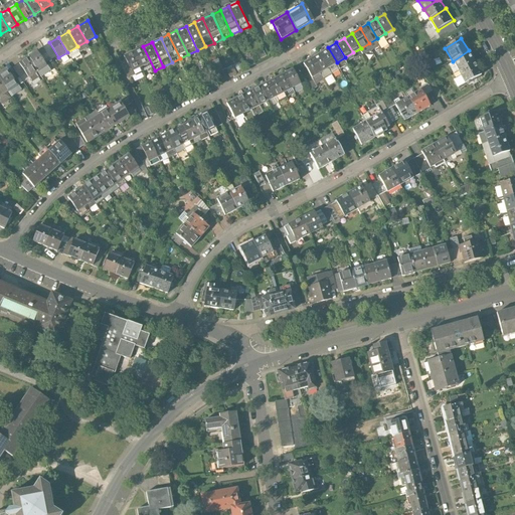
[(143,46),(135,50),(146,74),(155,70),(143,46)]
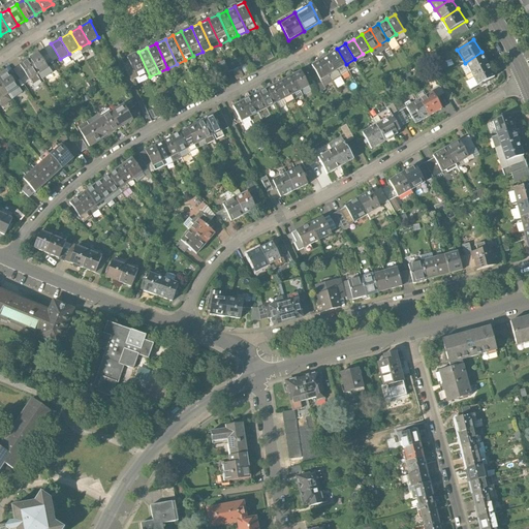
[(337,49),(330,54),(339,69),(346,64),(337,49)]
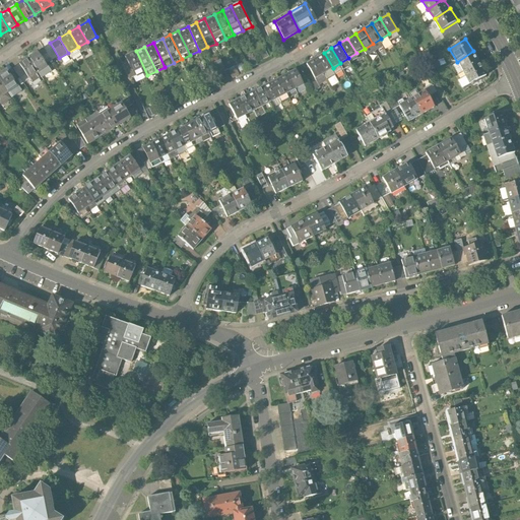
[(136,51),(126,56),(136,80),(147,75),(136,51)]
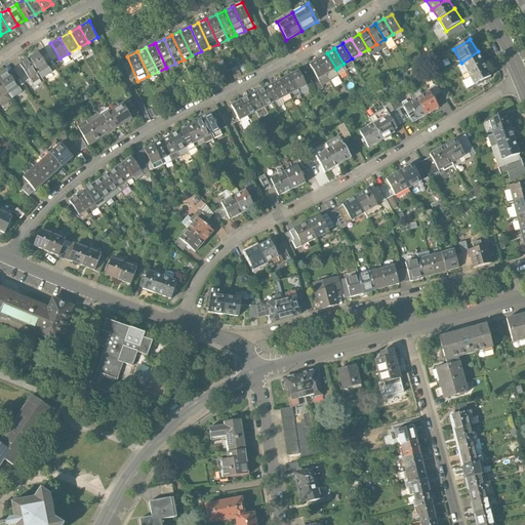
[(461,63),(469,74),(485,64),(478,51),(461,63)]
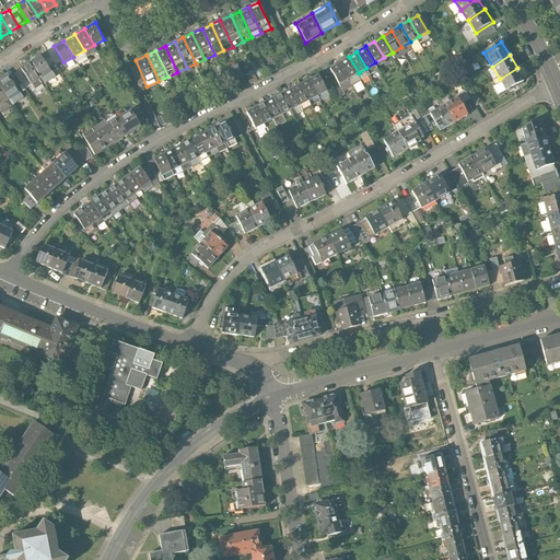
[(349,57),(340,62),(350,79),(359,73),(349,57)]
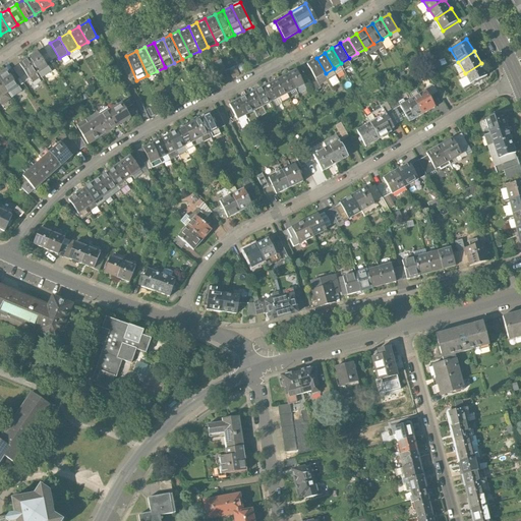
[(40,54),(31,59),(44,78),(53,72),(40,54)]
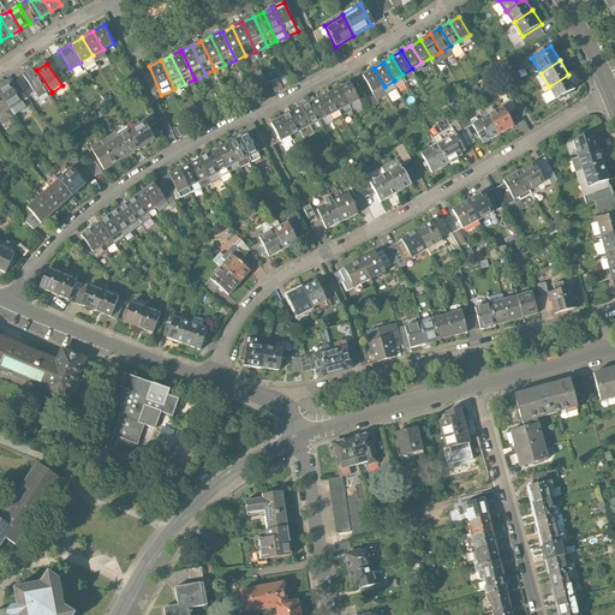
[(374,69),(364,75),(375,91),(384,87),(374,69)]
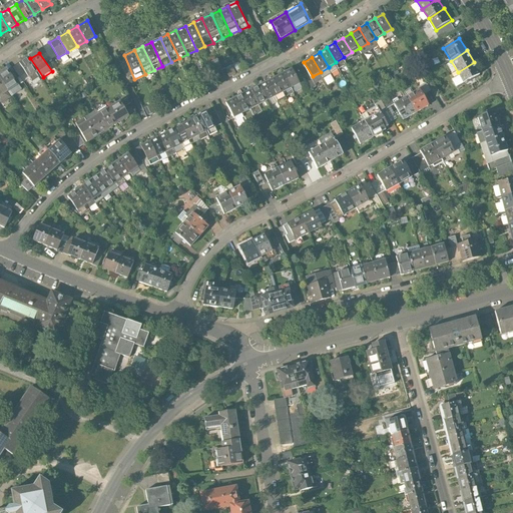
[(30,58),(21,64),(30,78),(34,83),(43,77),(30,58)]
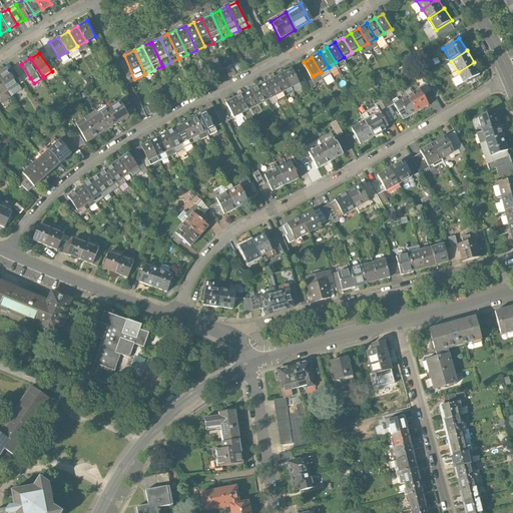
[(222,68),(217,58),(210,61),(214,71),(222,68)]
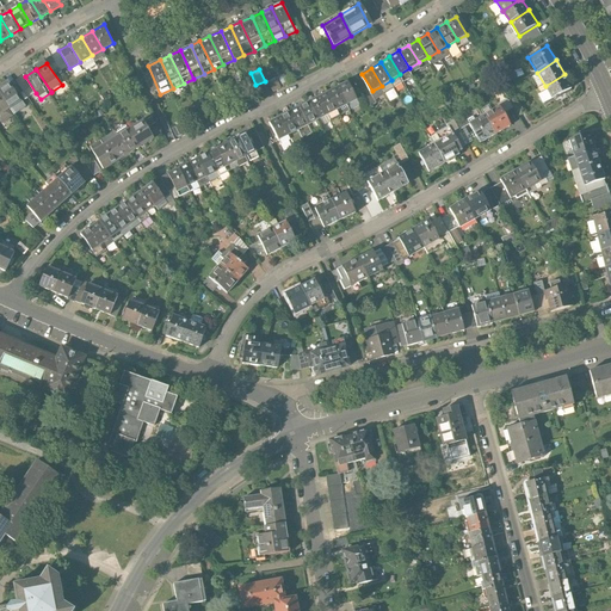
[(545,86),(554,99),(573,87),(565,74),(545,86)]
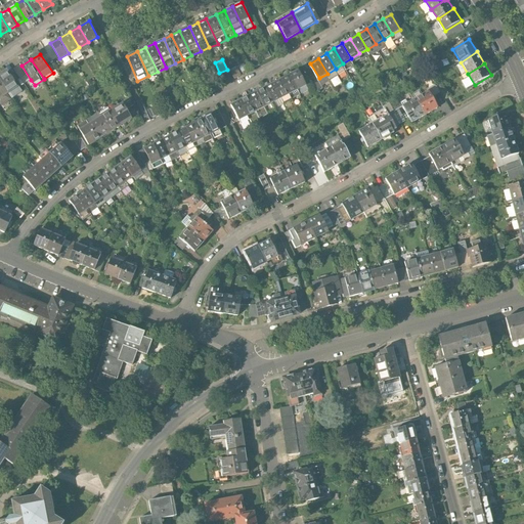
[(25,83),(31,80),(22,66),(16,70),(25,83)]
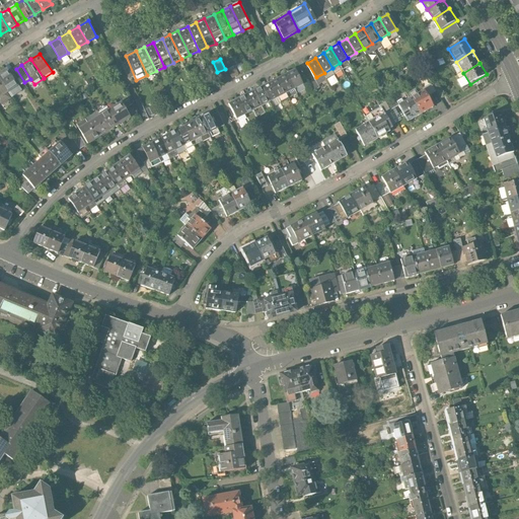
[(295,88),(303,84),(295,68),(286,73),(295,88)]
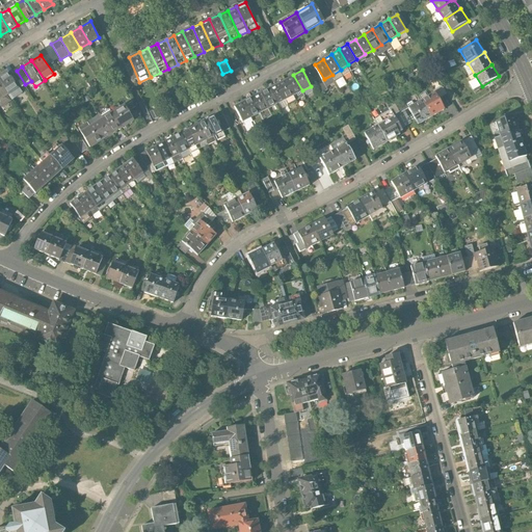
[(0,78),(0,79),(10,96),(19,90),(8,73),(0,78)]
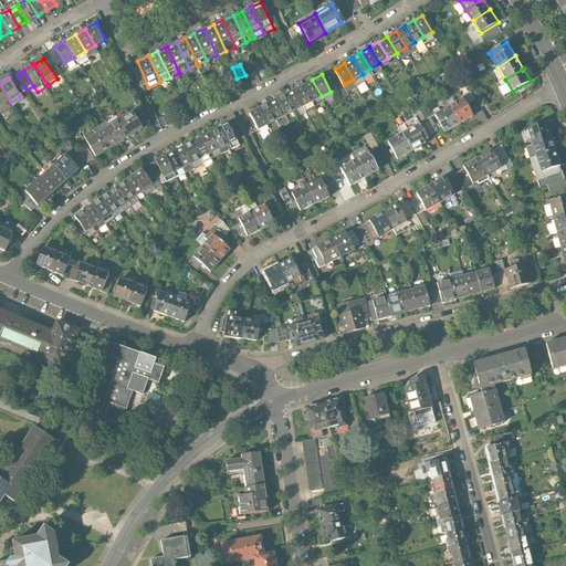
[(313,102),(322,96),(312,80),(303,84),(313,102)]
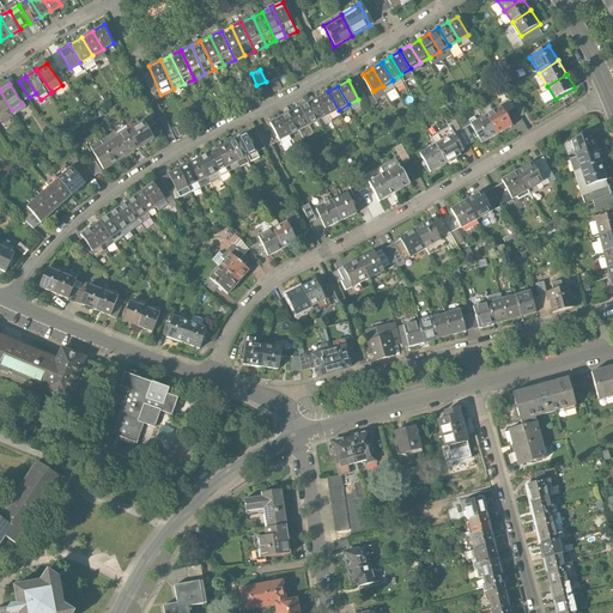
[(10,113),(12,110),(0,91),(0,117),(6,127),(16,121),(10,113)]
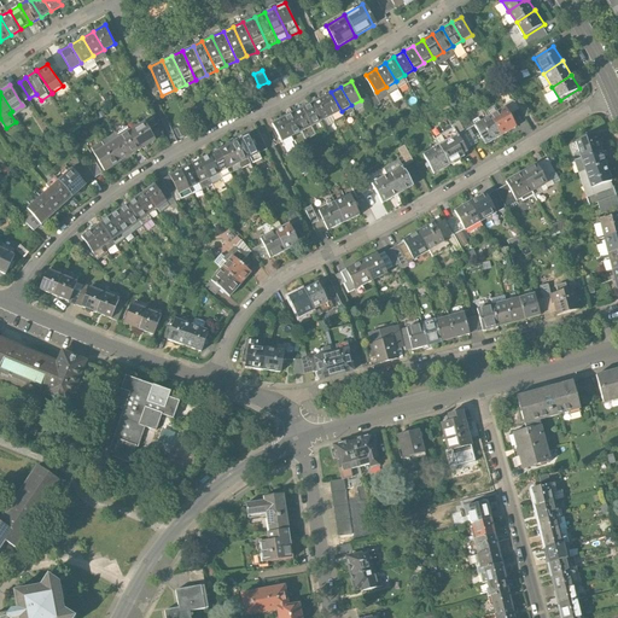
[(332,116),(342,111),(331,92),(321,98),(332,116)]
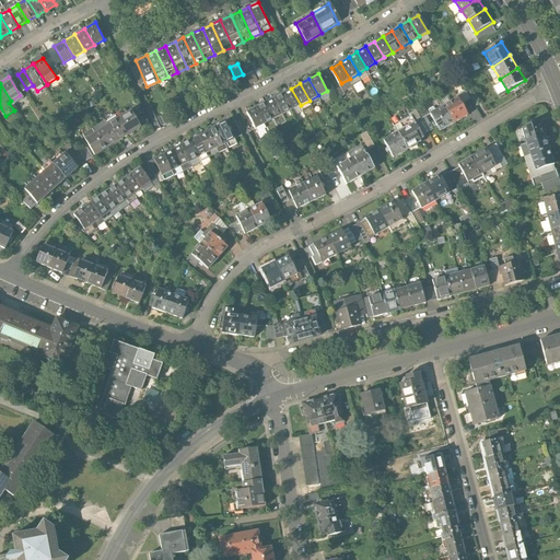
[(291,111),(301,105),(291,89),(282,93),(291,111)]
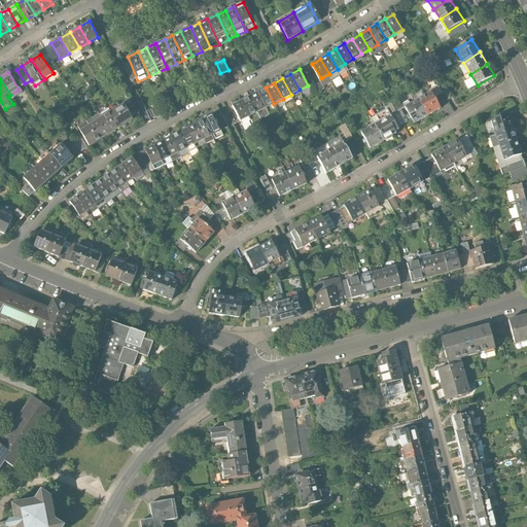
[(266,108),(274,104),(266,88),(257,92),(266,108)]
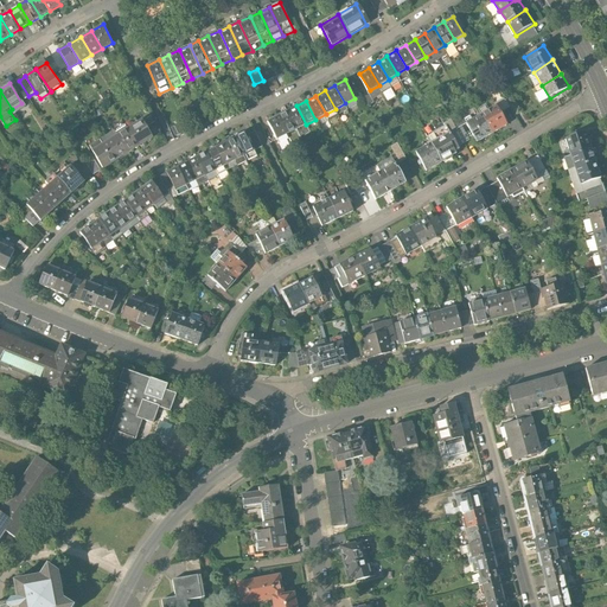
[(296,129),(306,125),(296,106),(287,112),(296,129)]
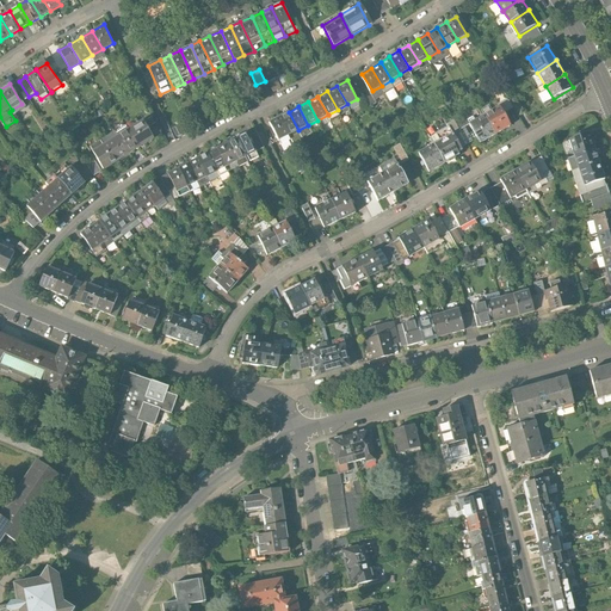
[(504,110),(488,119),(495,135),(511,127),(504,110)]
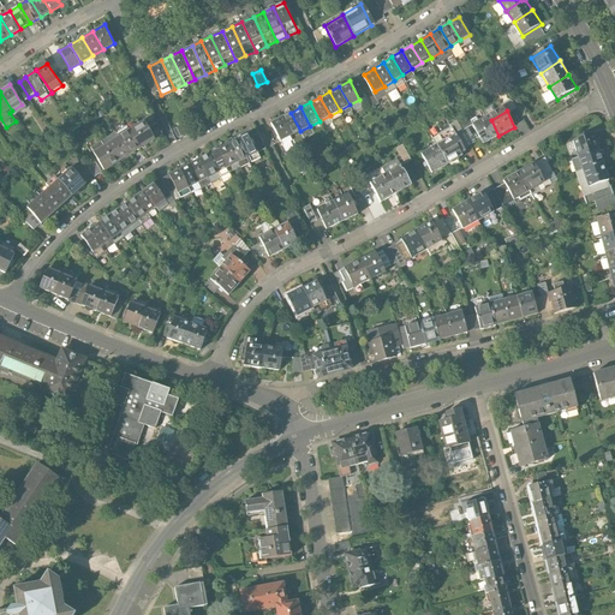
[(291,137),(300,131),(291,113),(280,118),(291,137)]
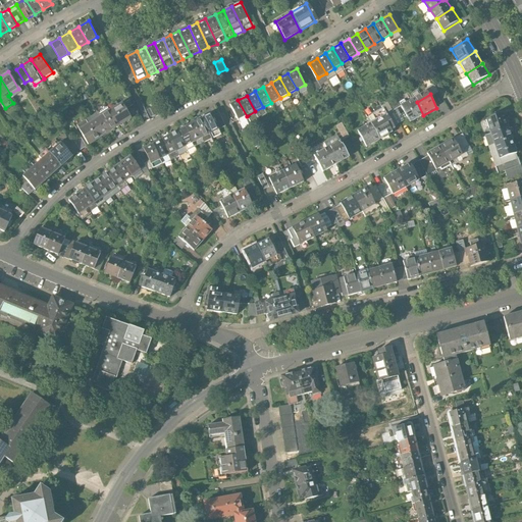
[(119,100),(108,107),(120,126),(132,119),(119,100)]
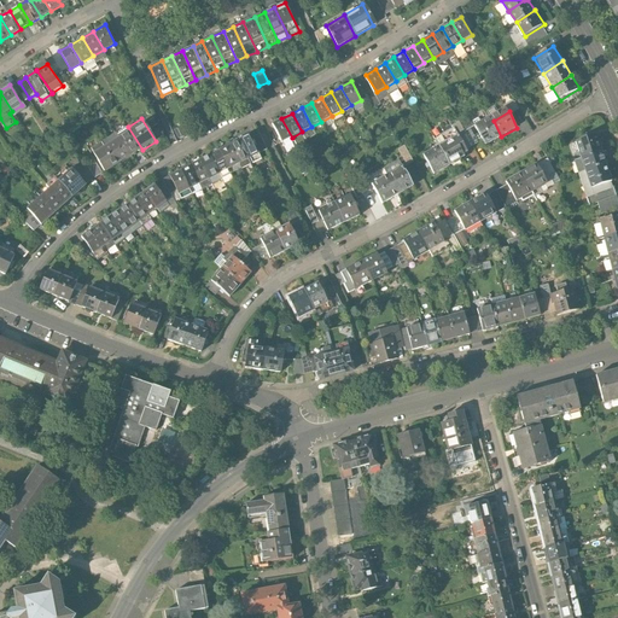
[(283,143),(292,138),(281,118),(272,124),(283,143)]
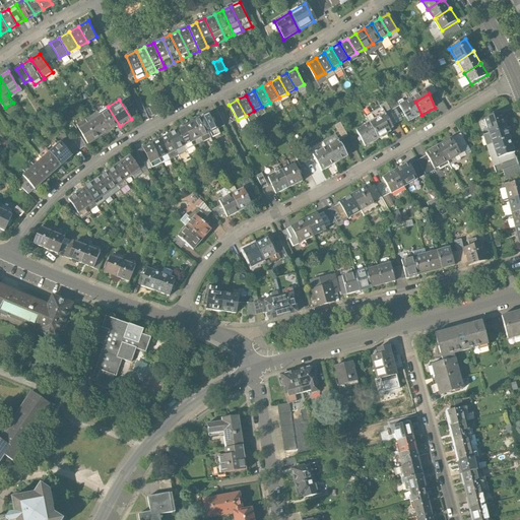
[(421,115),(415,102),(402,110),(408,122),(421,115)]
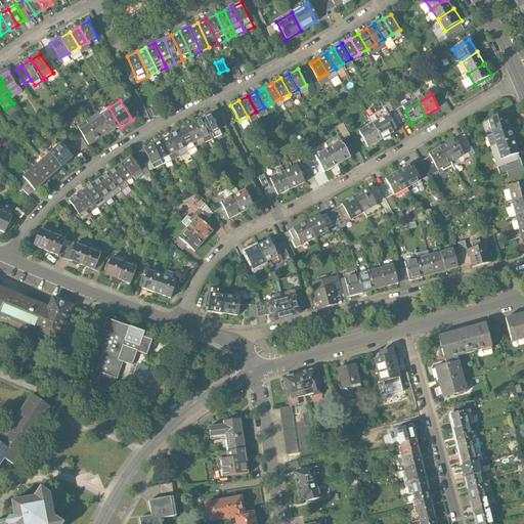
[(108,107),(98,114),(111,133),(121,127),(108,107)]
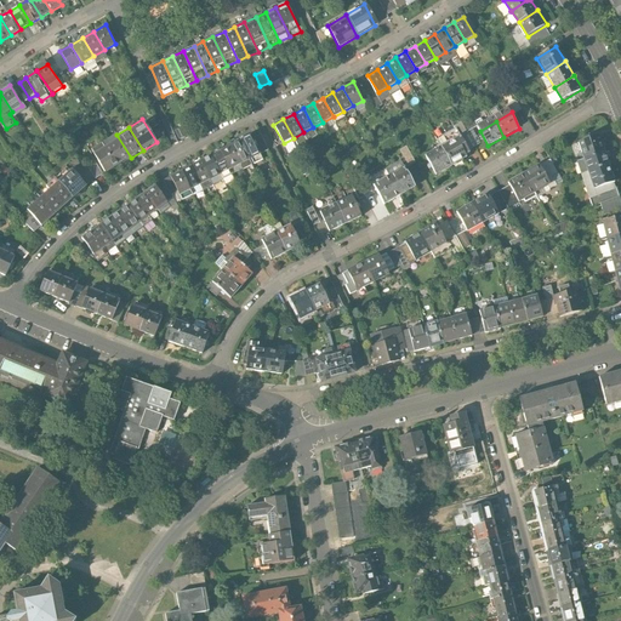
[(608,131),(587,137),(593,155),(614,149),(608,131)]
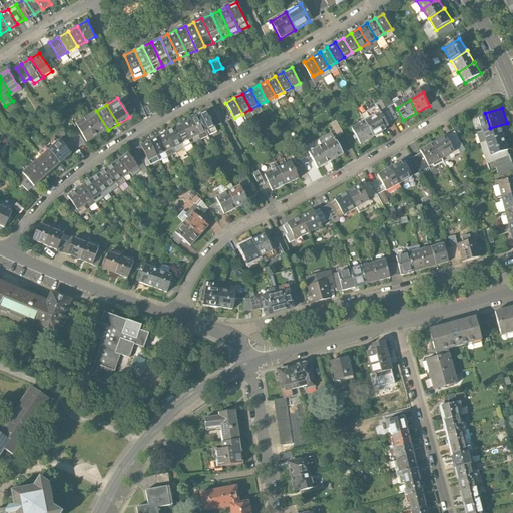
[(207,113),(215,126),(221,123),(214,110),(207,113)]
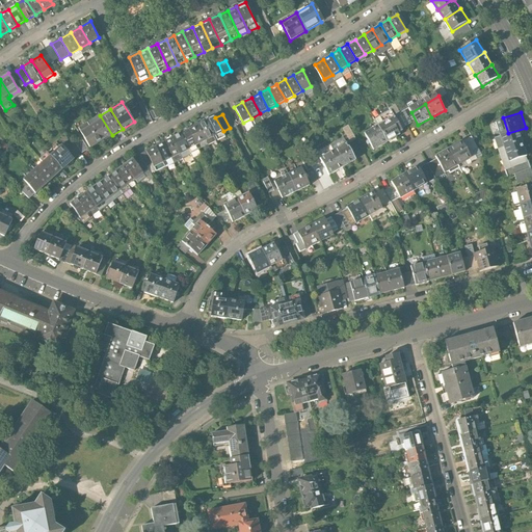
[(100,115),(88,123),(102,142),(112,135),(100,115)]
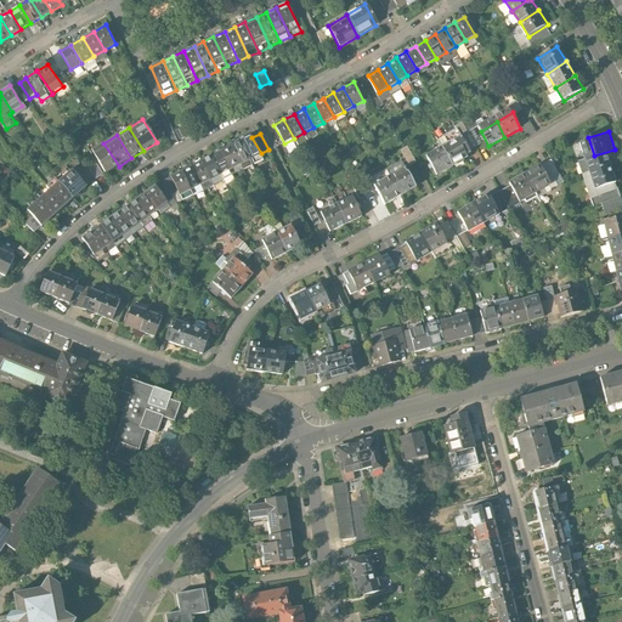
[(461,135),(442,145),(454,164),(471,154),(461,135)]
